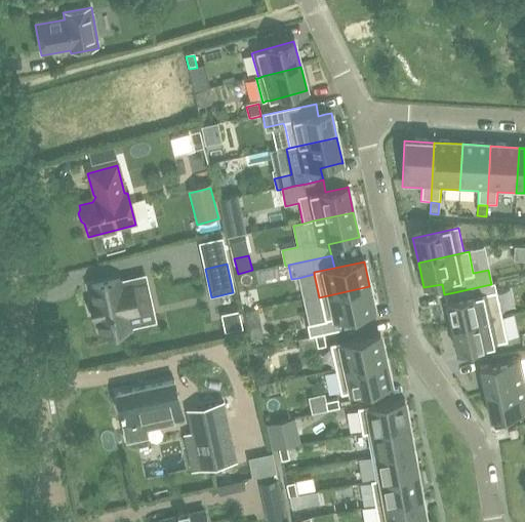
[(94,307),(90,308),(93,322),(97,321),(98,321),(103,338),(132,331),(132,329),(129,318),(153,313),(147,284),(123,289),(122,282),(121,280),(91,286),(95,307),(94,307)]
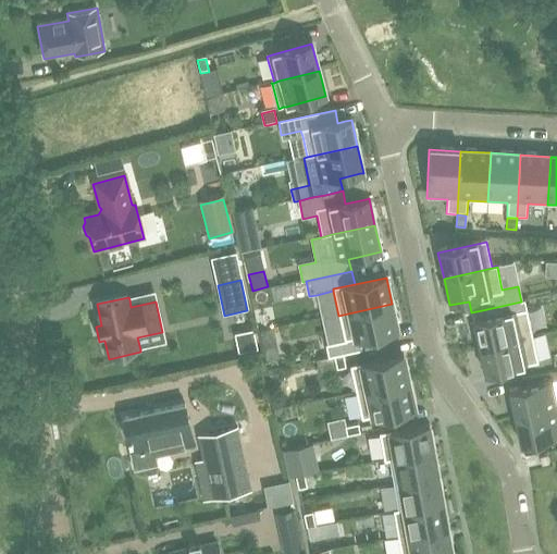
[(484,320),(473,322),(479,349),(532,337),(524,302),(521,303),(521,302),(482,310),(484,320)]
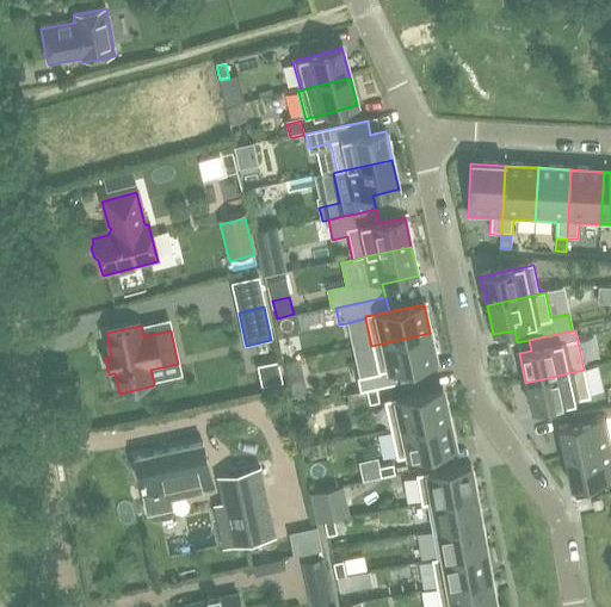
[(430,333),(371,346),(378,375),(436,363),(430,333)]
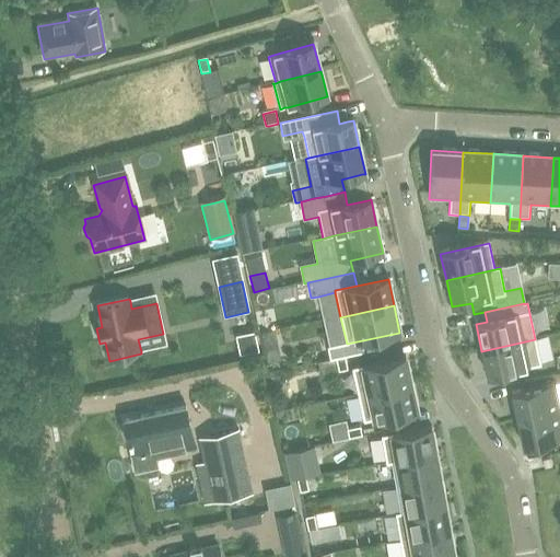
[(261,335),(264,346),(278,344),(275,332),(261,335)]
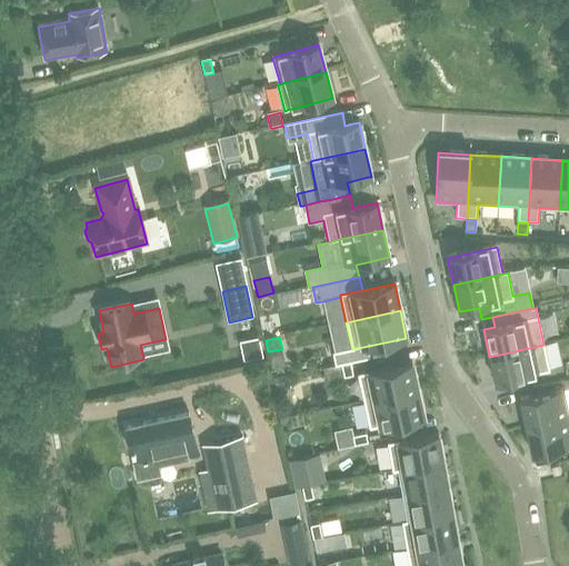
[(543,345),(489,357),(495,384),(550,371),(543,345)]
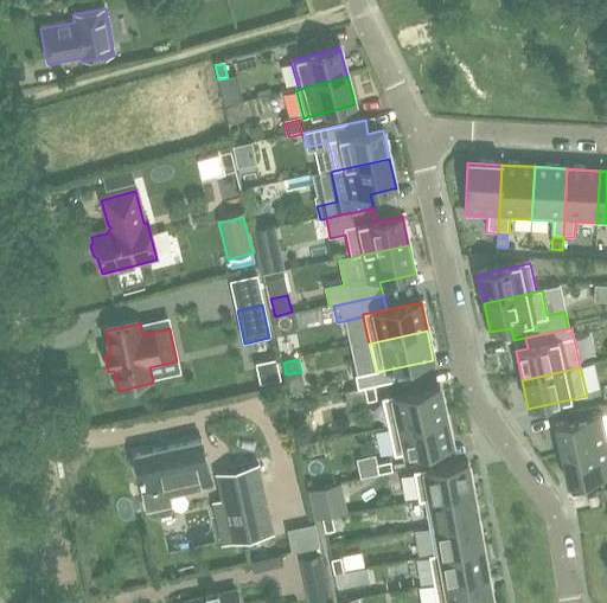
[(374,387),(371,373),(362,376),(364,390),(374,387)]
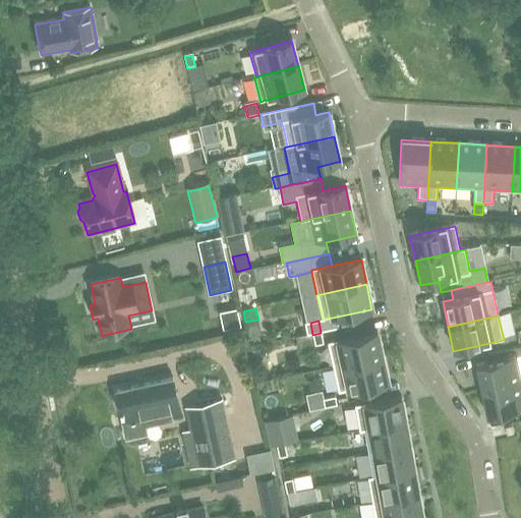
[(324,345),(321,333),(312,335),(315,346),(324,345)]
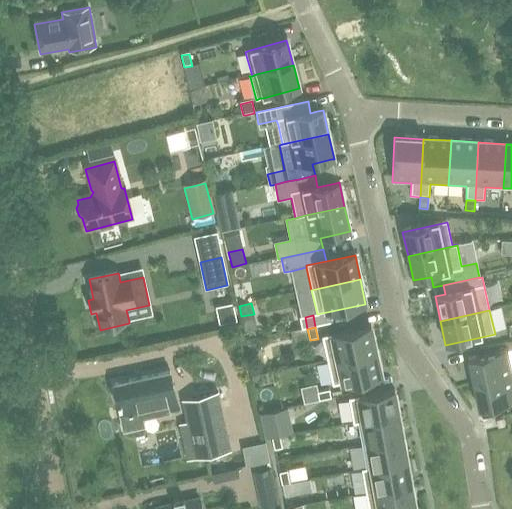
[(376,351),(371,327),(322,338),(327,362),(376,351)]
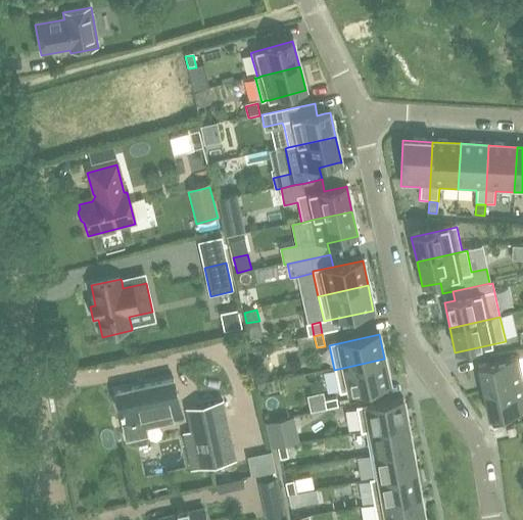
[(389,384),(384,359),(334,370),(340,395),(389,384)]
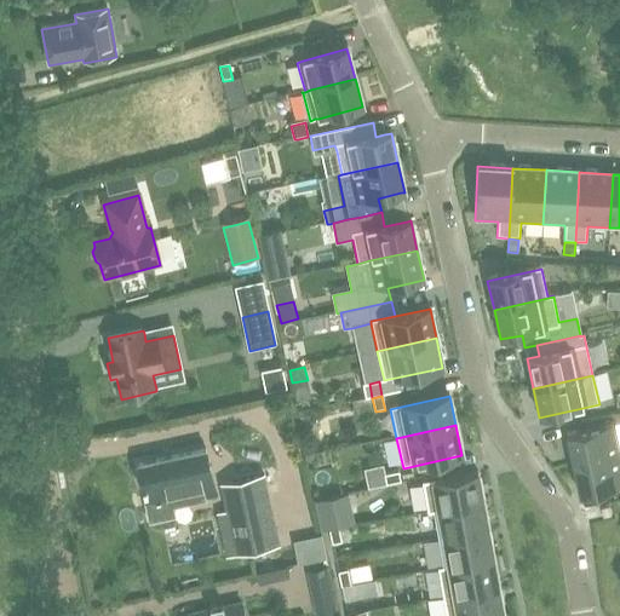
[(573,466),(619,455),(619,453),(614,426),(567,437),(573,466)]
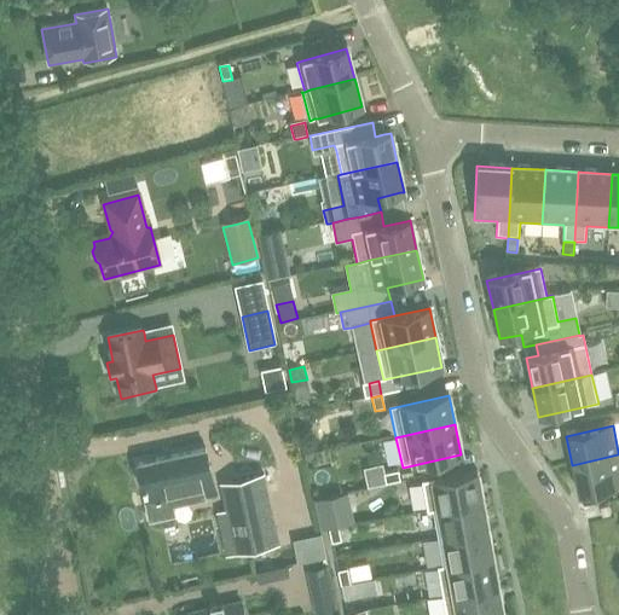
[(204,451),(136,466),(144,504),(145,503),(167,498),(185,494),(187,504),(204,500),(215,498),(204,451)]
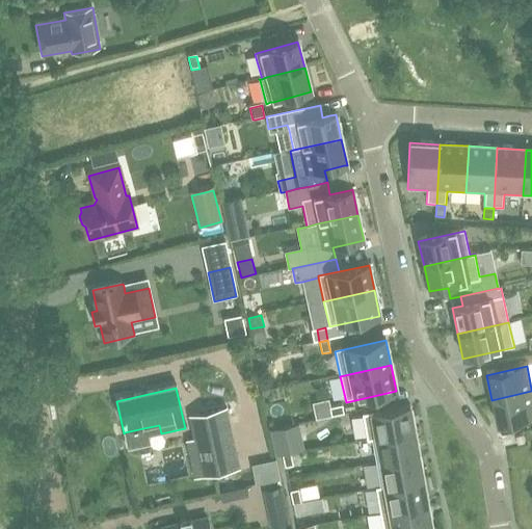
[(497,426),(531,418),(531,391),(491,400),(497,426)]
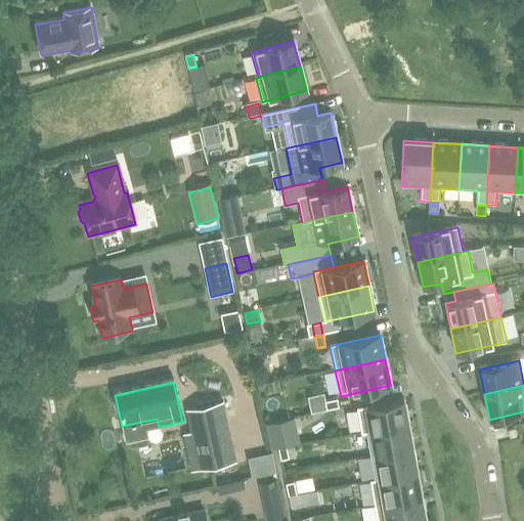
[(339,408),(338,400),(325,403),(328,411),(339,408)]
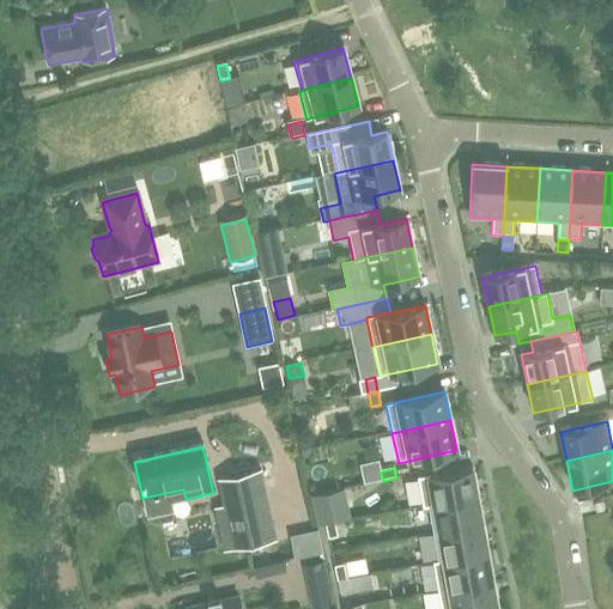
[(418,479),(423,507),(478,498),(472,468),(418,479)]
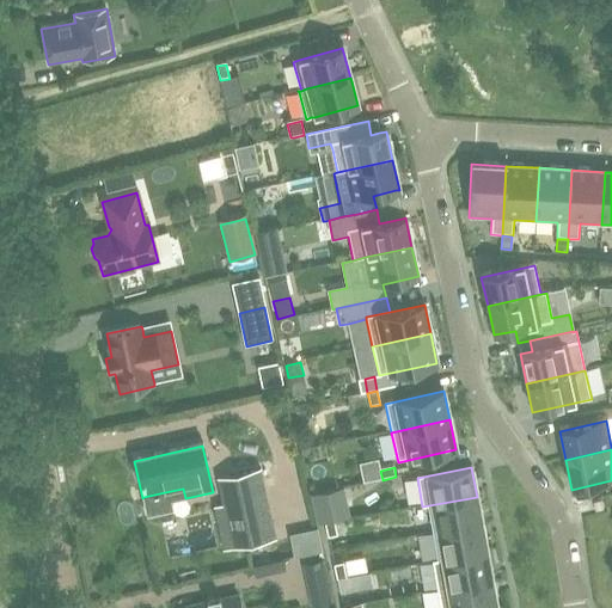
[(224,508),(233,550),(275,541),(261,472),(219,481),(224,508)]
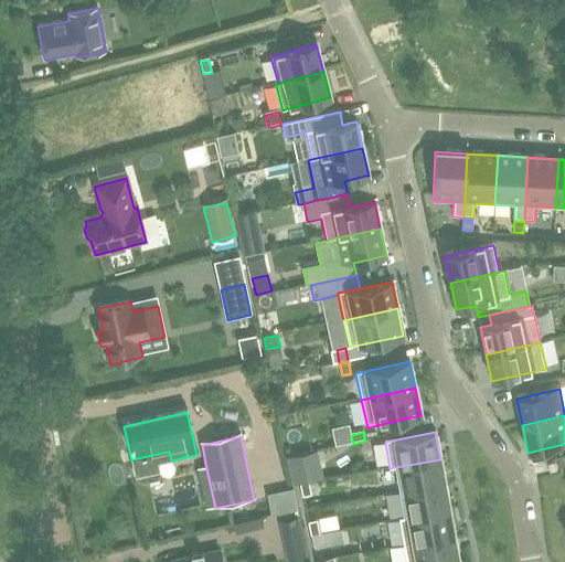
[(400,494),(445,486),(440,459),(390,468),(390,469),(395,468),(400,494)]
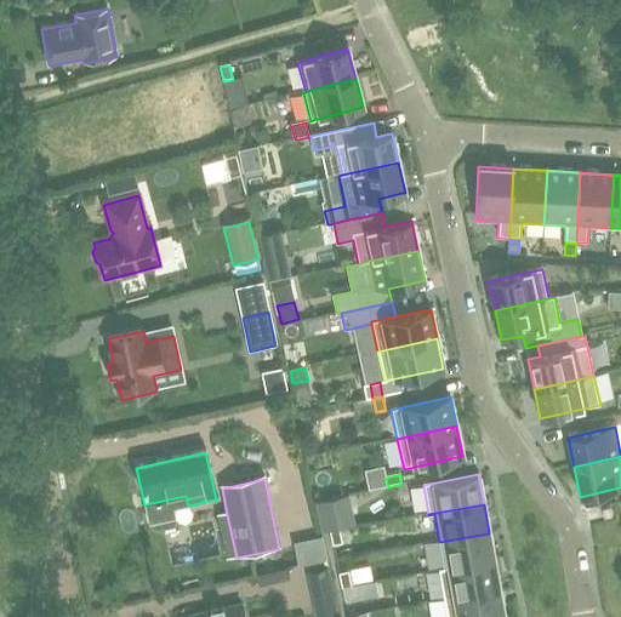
[(332,547),(342,544),(340,530),(330,532),(332,547)]
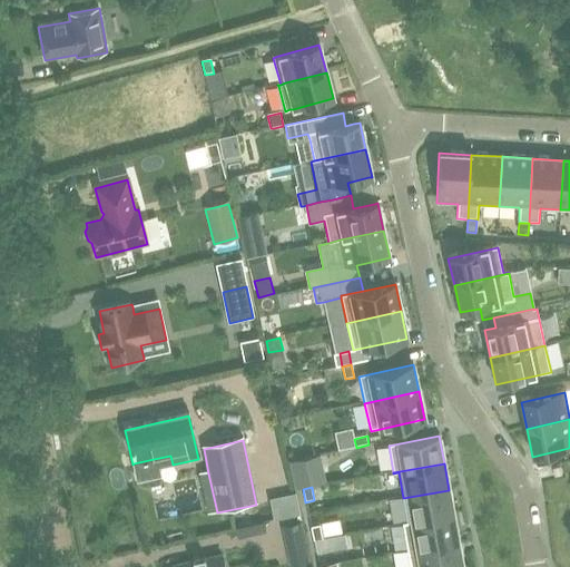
[(402,524),(403,525),(453,516),(449,490),(403,498),(408,524),(402,524)]
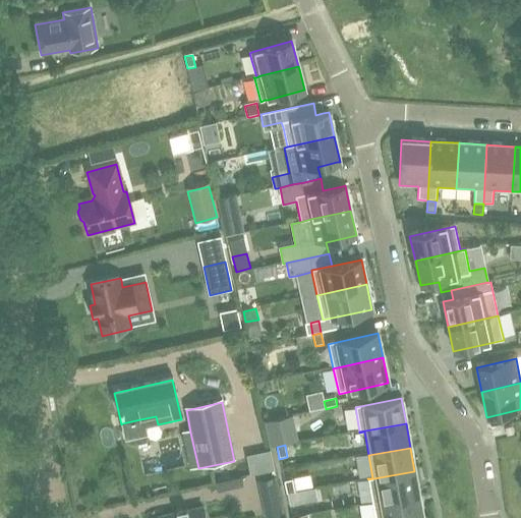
[(372,504),(418,496),(414,471),(368,479),(372,504)]
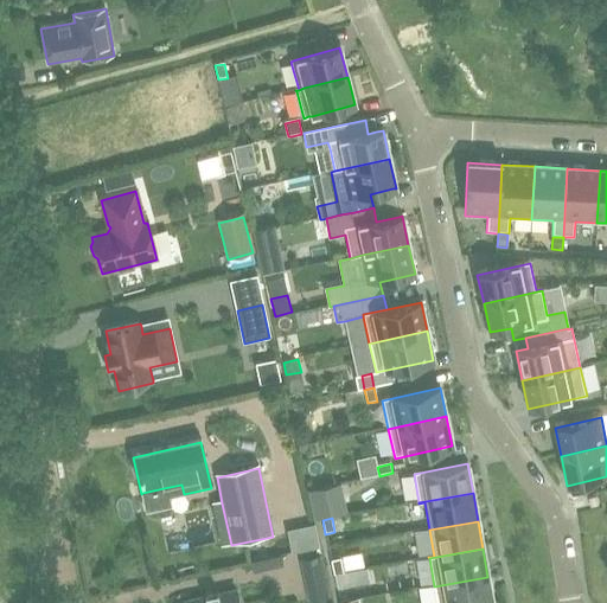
[(267,560),(269,570),(283,568),(281,557),(267,560)]
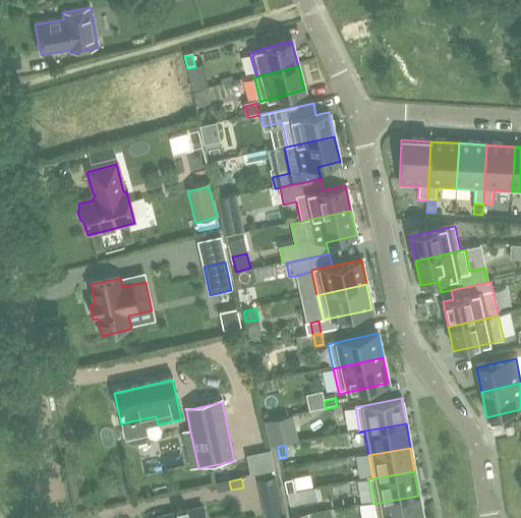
[(256,482),(265,517),(279,517),(283,516),(275,479),(256,482)]
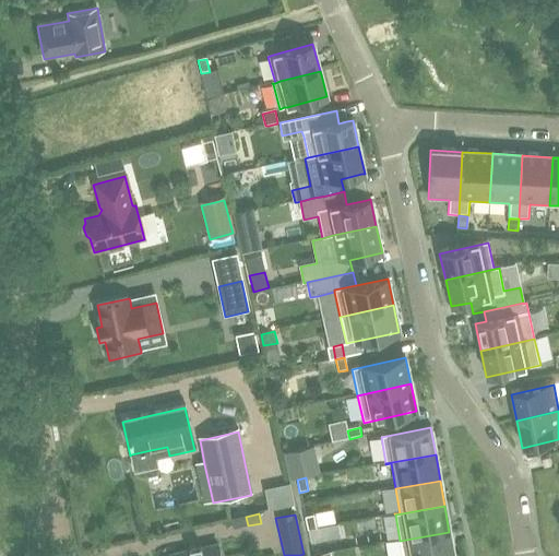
[(308,531),(317,529),(313,516),(305,518),(308,531)]
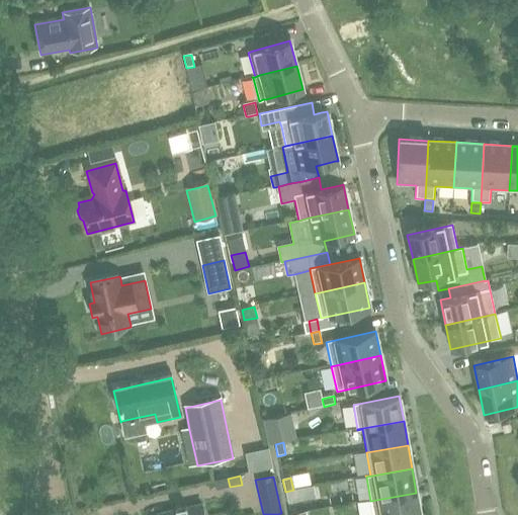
[(421,514),(416,493),(370,501),(372,514),(421,514)]
